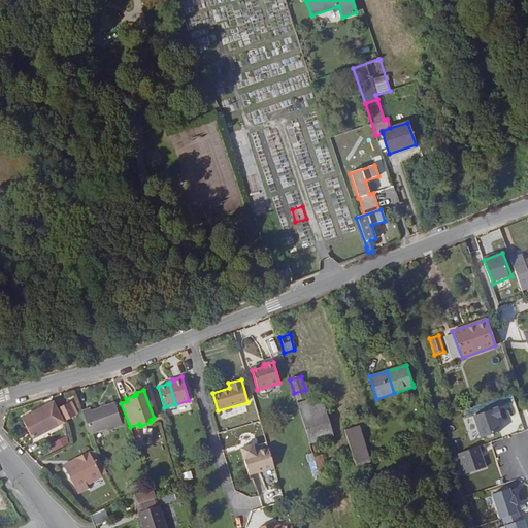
[(308,400),(305,390),(294,393),(297,404),(308,400)]
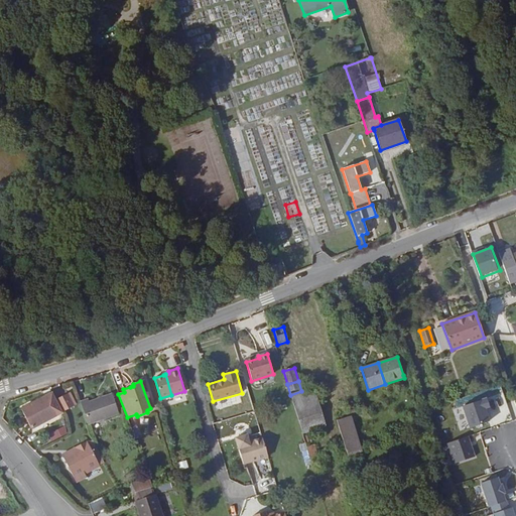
[(317,400),(313,388),(290,395),(294,407),(317,400)]
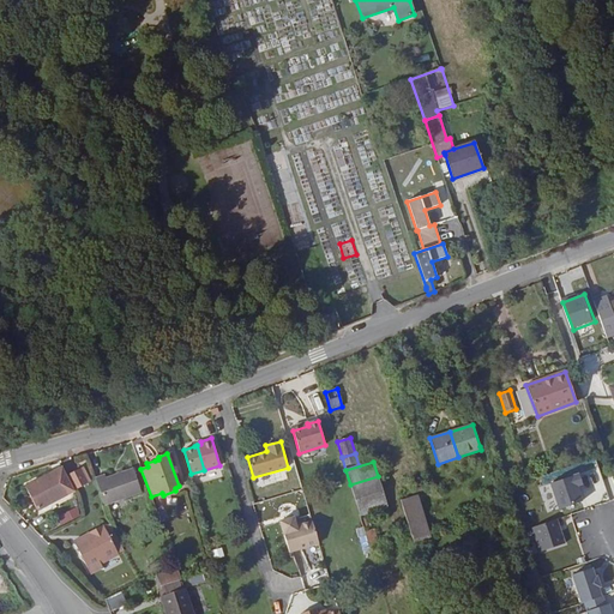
[(74,491),(62,467),(25,487),(37,510),(74,491)]
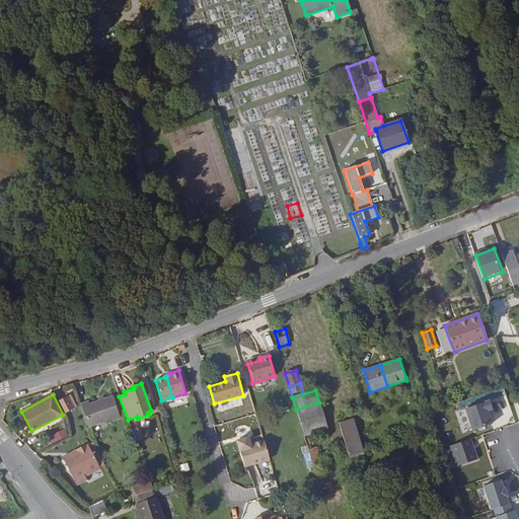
[(120,417),(113,395),(89,403),(88,400),(80,403),(89,427),(120,417)]
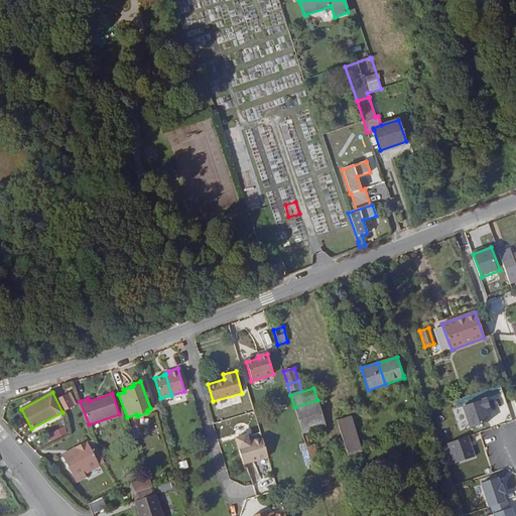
[(75,405),(69,394),(56,400),(62,411),(75,405)]
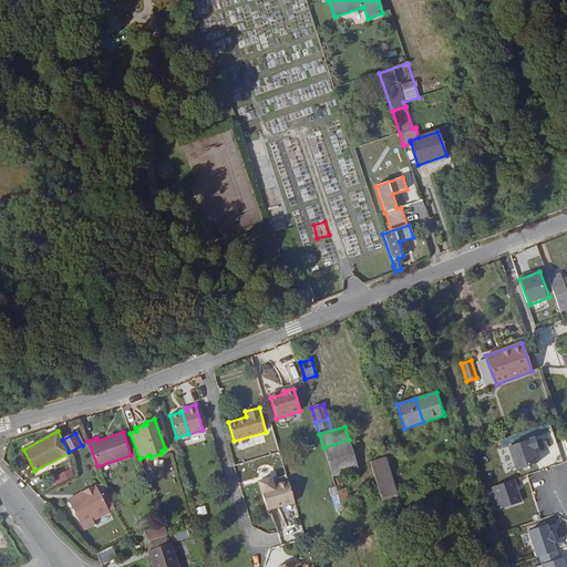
[(534,439),(507,449),(516,472),(537,464),(532,450),(537,447),(534,439)]
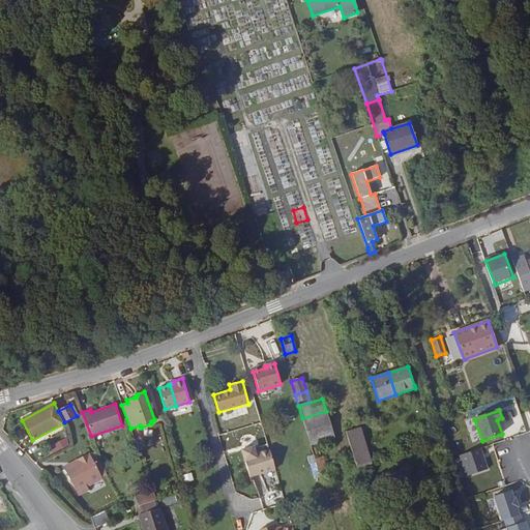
[(334,438),(326,411),(302,418),(311,445),(334,438)]
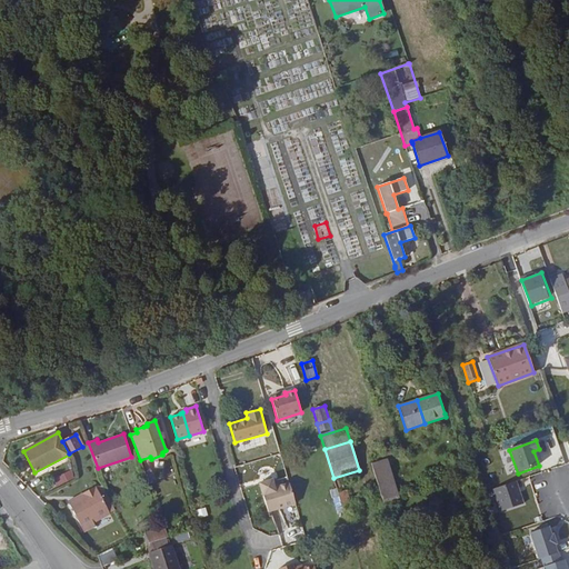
[(398,499),(386,459),(371,463),(383,503),(398,499)]
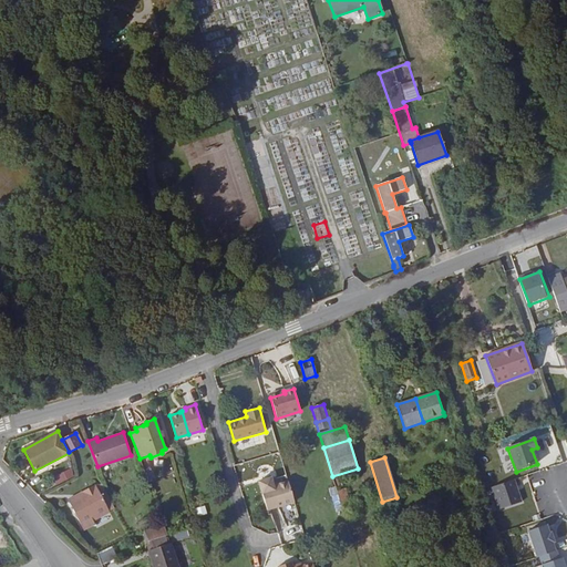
[(53,476),(57,484),(74,476),(71,468),(53,476)]
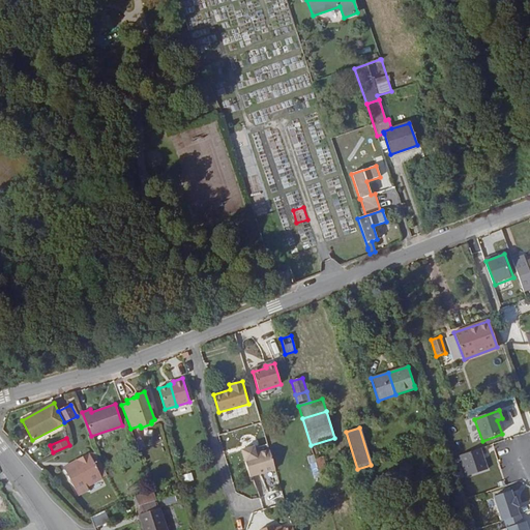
[(328,475),(319,445),(311,447),(316,463),(320,477),(328,475)]
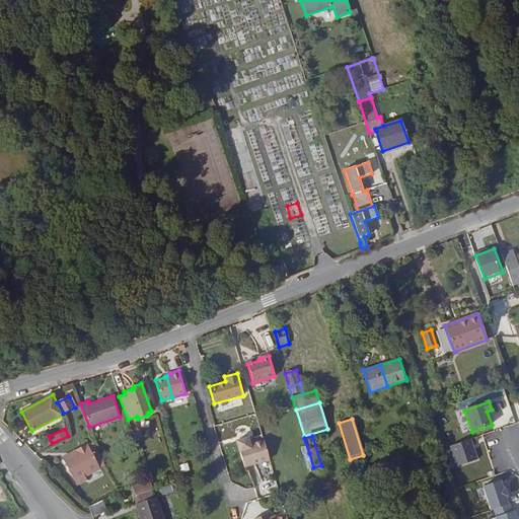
[(244,467),(270,460),(264,441),(250,445),(248,438),(236,441),(244,467)]
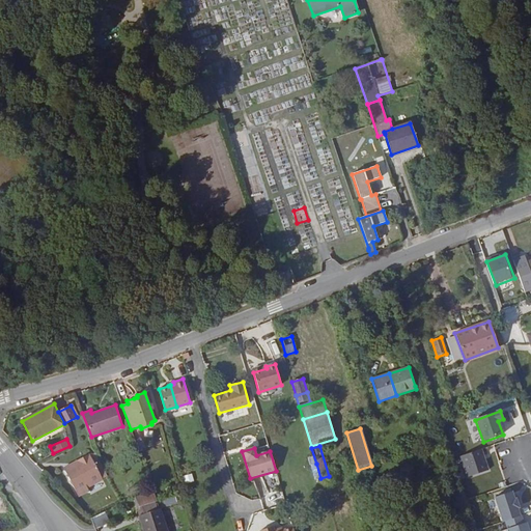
[(459,457),(465,474),(486,467),(480,449),(459,457)]
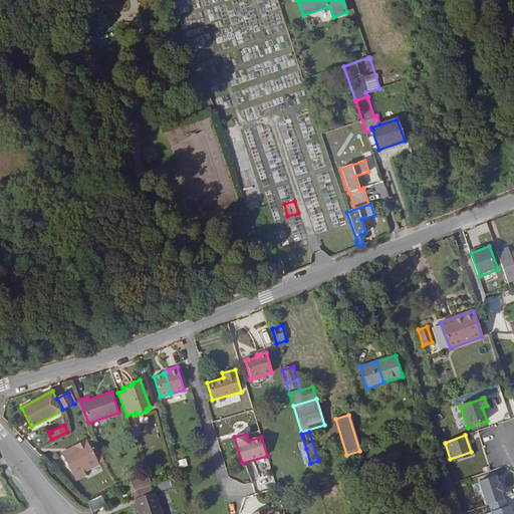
[(99,464),(86,439),(74,446),(75,449),(63,456),(70,471),(72,470),(78,479),(86,475),(85,472),(99,464)]
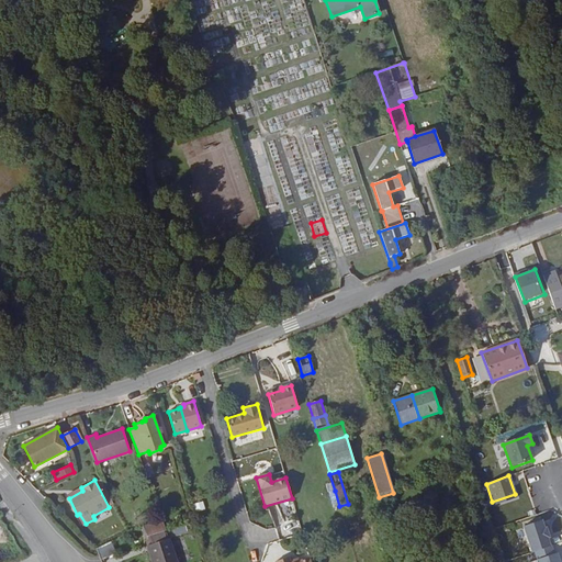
[(69,498),(82,491),(81,487),(67,495),(69,498)]
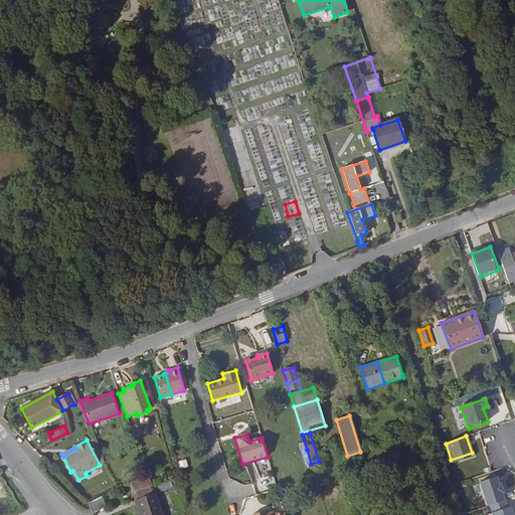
[(311,464),(307,450),(302,451),(306,466),(311,464)]
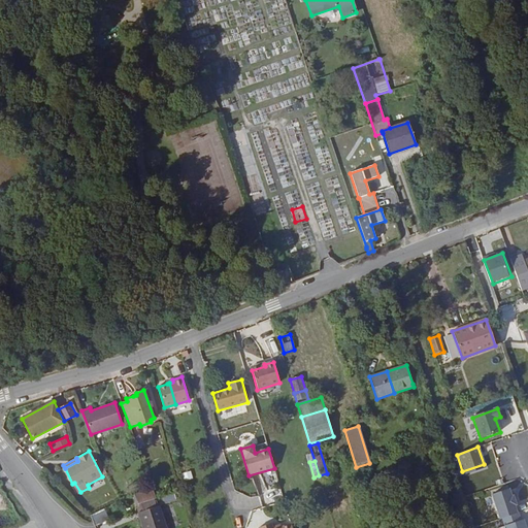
[(487,490),(497,520),(499,520),(515,515),(509,499),(510,498),(507,490),(506,491),(503,484),(487,490)]
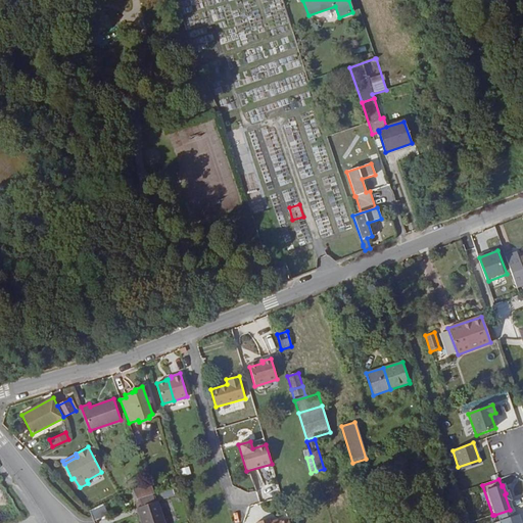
[(163,522),(155,493),(147,495),(148,501),(149,504),(137,508),(141,522),(163,522)]
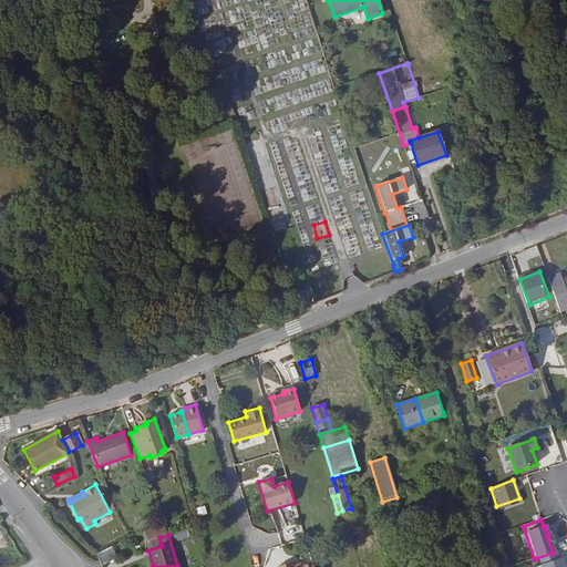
[(112,547),(99,554),(104,565),(117,558),(112,547)]
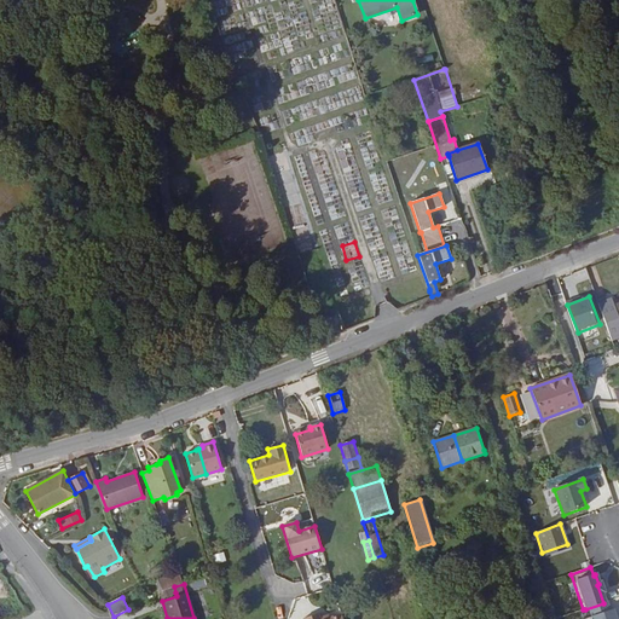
[(603,603),(585,609),(589,618),(613,618),(611,609),(608,611),(605,602),(603,603)]
